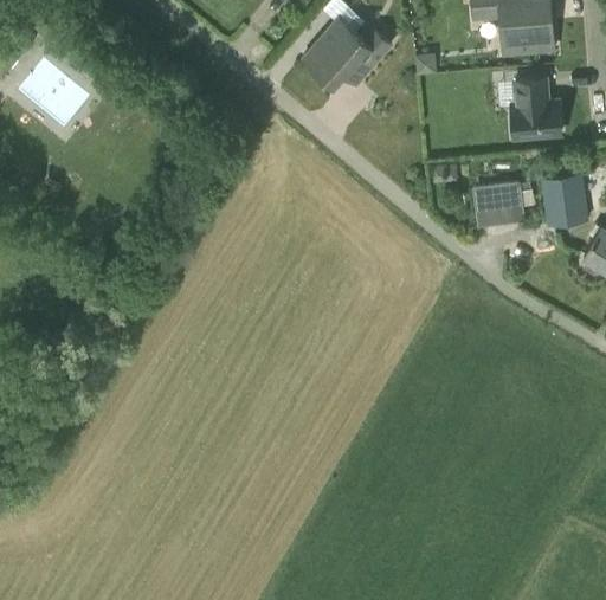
[(470,0),(472,24),(500,21),(503,57),(554,52),(549,0),(541,0),(533,1),(533,0),(470,0)]
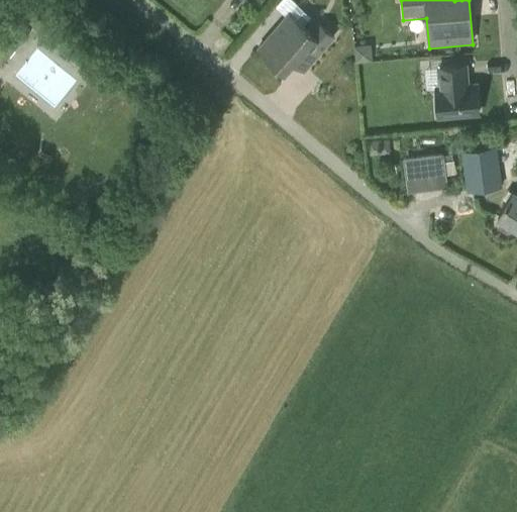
[(259,52),(285,76),(293,67),(305,76),(335,40),(318,25),(309,35),(289,17),(259,52)]
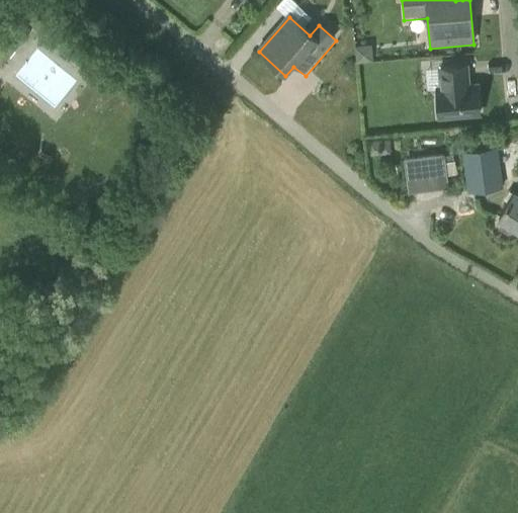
[(468,67),(437,70),(439,92),(436,92),(439,120),(480,116),(478,88),(470,89),(468,67)]
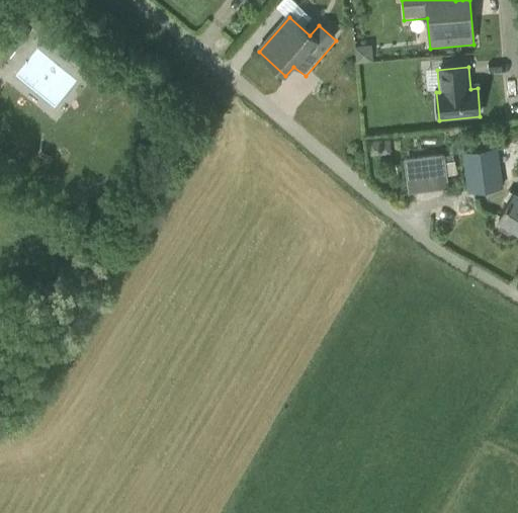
[(390,143),(368,144),(369,159),(391,159),(390,143)]
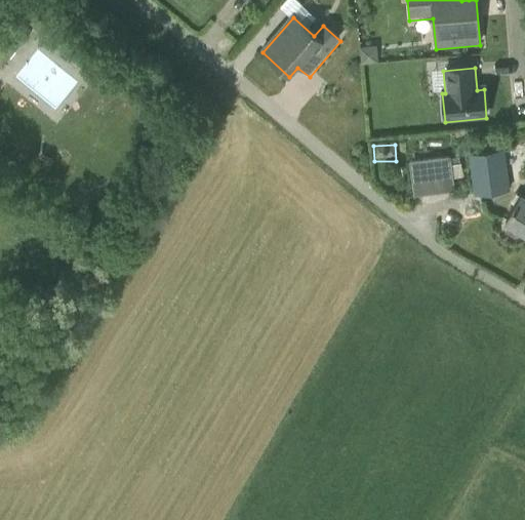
[(505,153),(468,157),(474,198),(510,193),(505,153)]
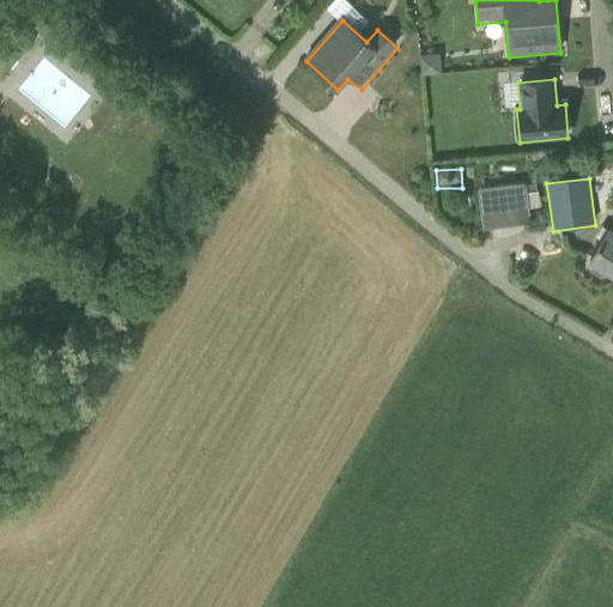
[(527,220),(523,187),(480,193),(485,228),(527,220)]
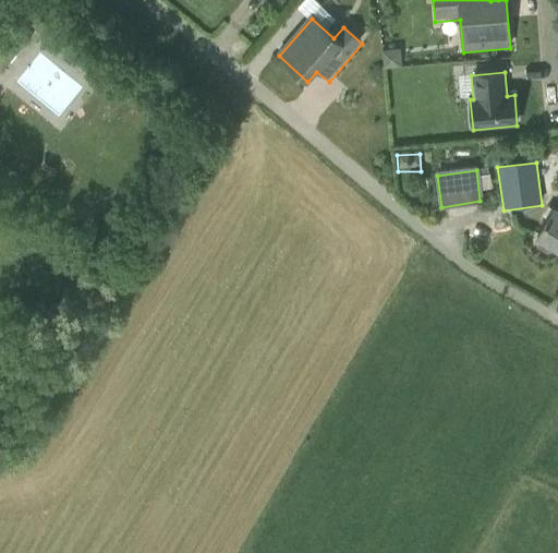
[(557,213),(554,211),(536,239),(538,240),(536,243),(537,249),(545,253),(550,252),(553,248),(557,251),(557,213)]
